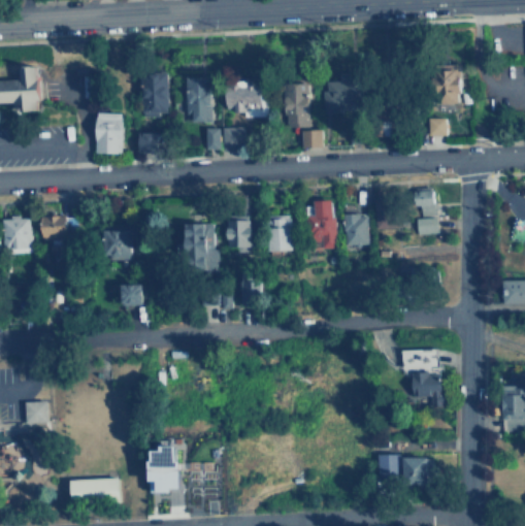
[(37,65),(19,66),(20,79),(0,80),(0,106),(11,106),(12,111),(39,110),(37,65)]
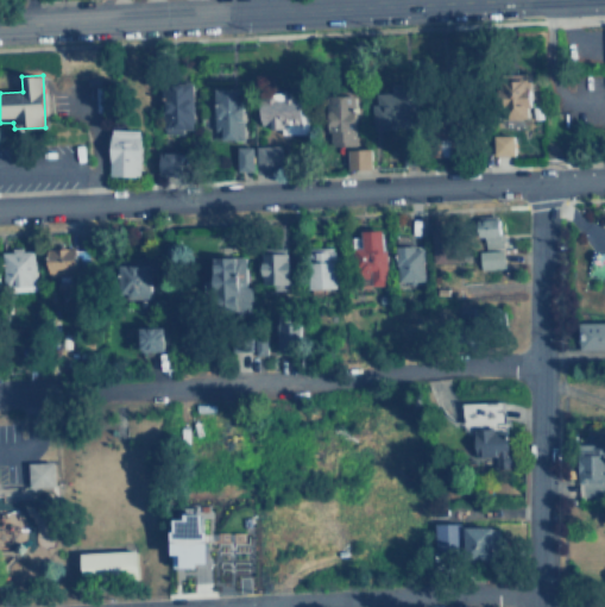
[(533,119),(533,75),(498,76),(499,120),(533,119)]
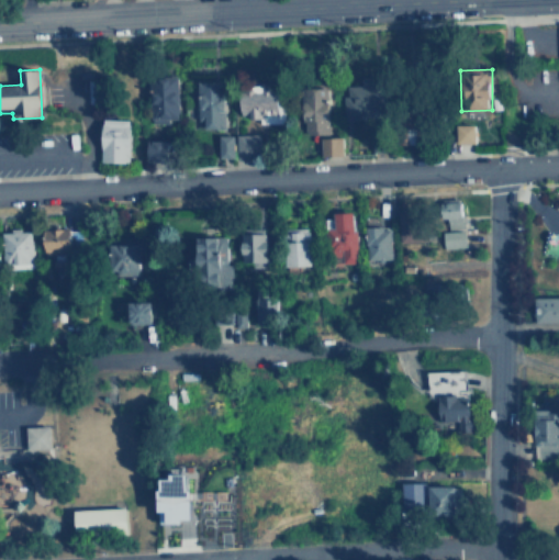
[(149,121),(179,121),(179,78),(149,78),(149,121)]
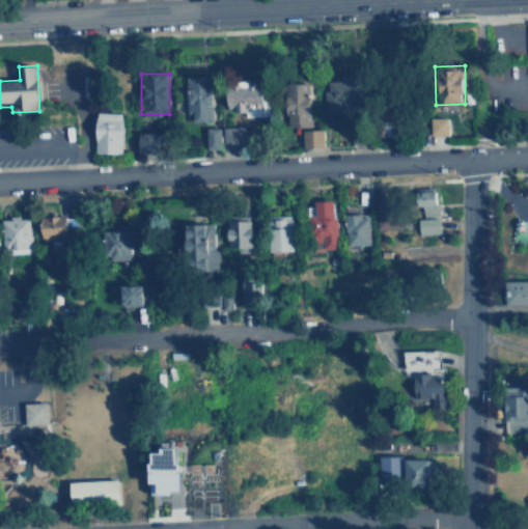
[(214,79),(188,78),(186,122),(212,123),(214,79)]
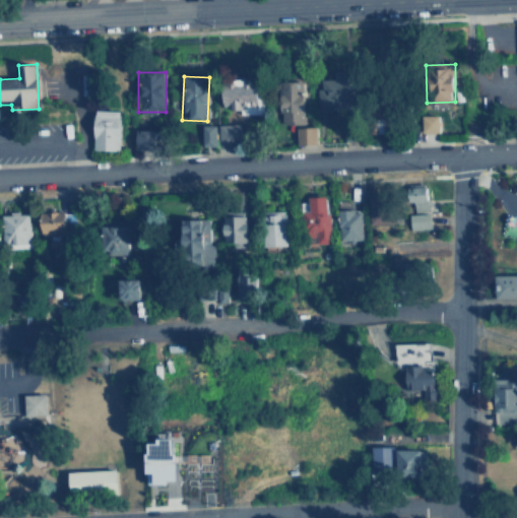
[(319,112),(363,111),(362,77),(318,77),(319,112)]
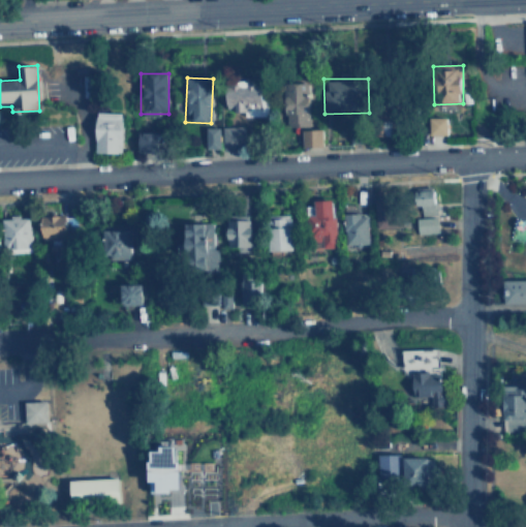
[(310,85),(284,85),(284,129),(310,129),(310,85)]
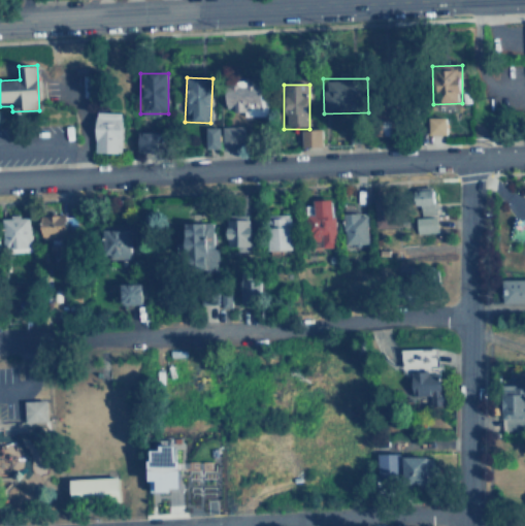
[(264,87),(226,87),(226,113),(264,113),(264,87)]
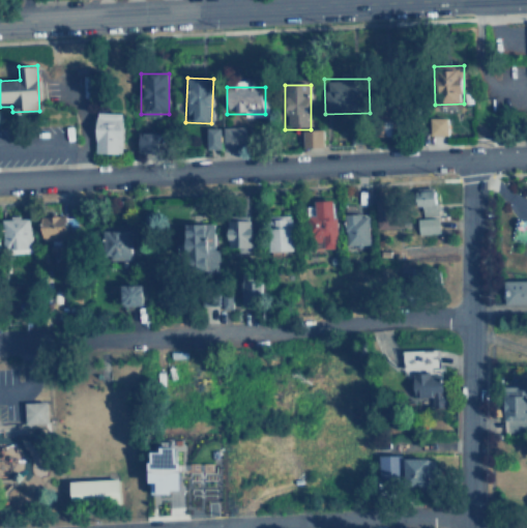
[(123,113),(95,113),(95,155),(123,155),(123,113)]
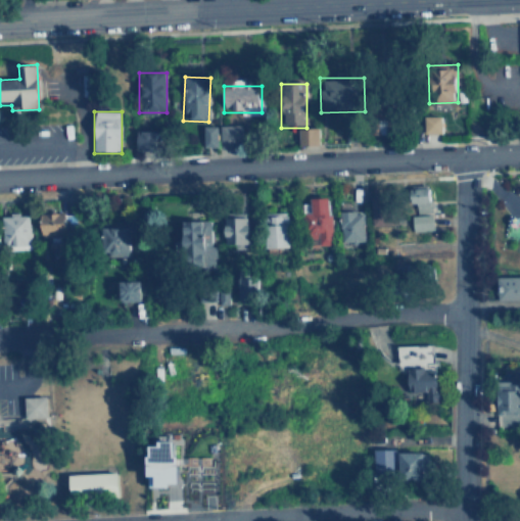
[(446,135),(446,117),(428,119),(429,135),(446,135)]
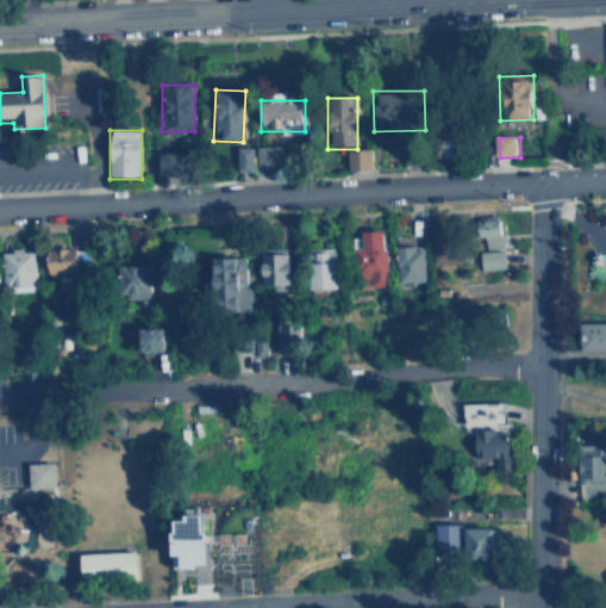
[(260,148),(260,174),(285,174),(285,148),(260,148)]
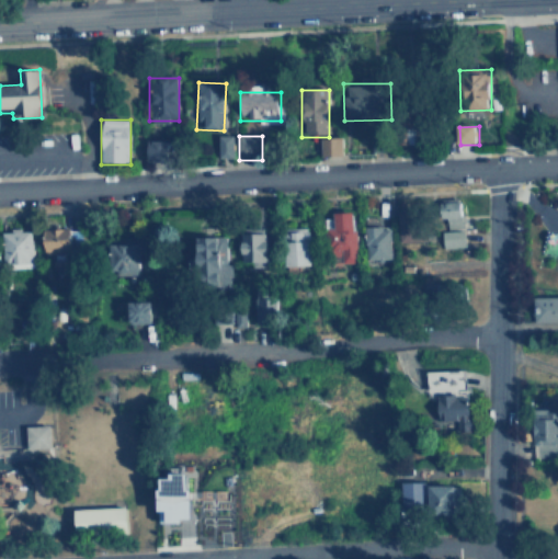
[(238,160),(238,137),(223,137),(223,160),(238,160)]
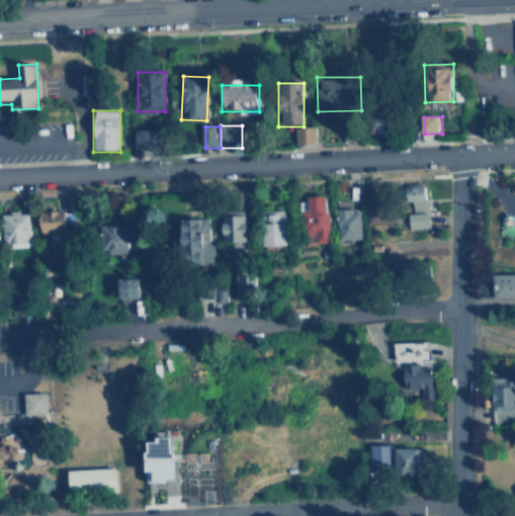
[(298,130),(298,146),(320,146),(319,129),(298,130)]
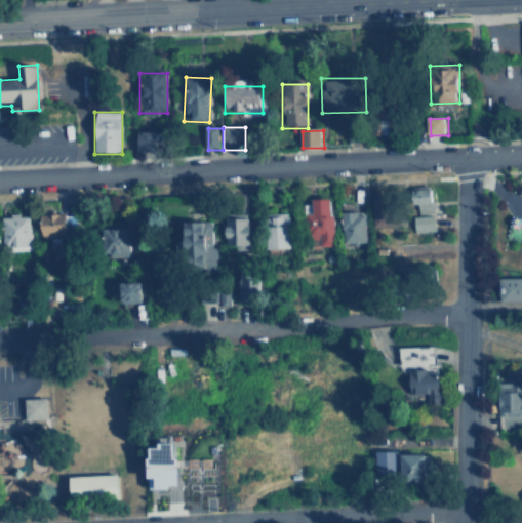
[(138,153),(160,153),(160,132),(138,132),(138,153)]
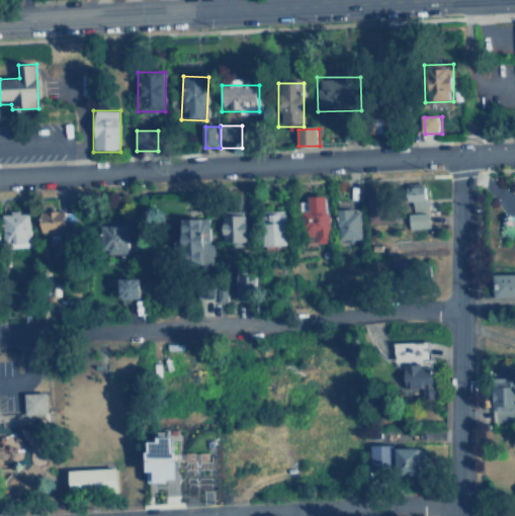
[(410,186),(410,212),(431,212),(431,186),(410,186)]
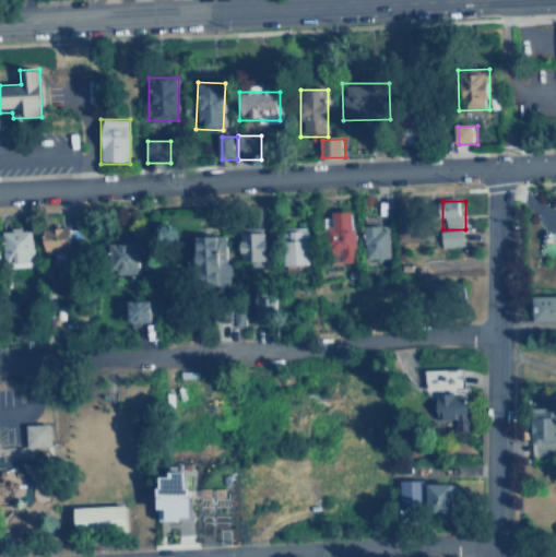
[(400,243),(425,241),(424,212),(399,213),(400,243)]
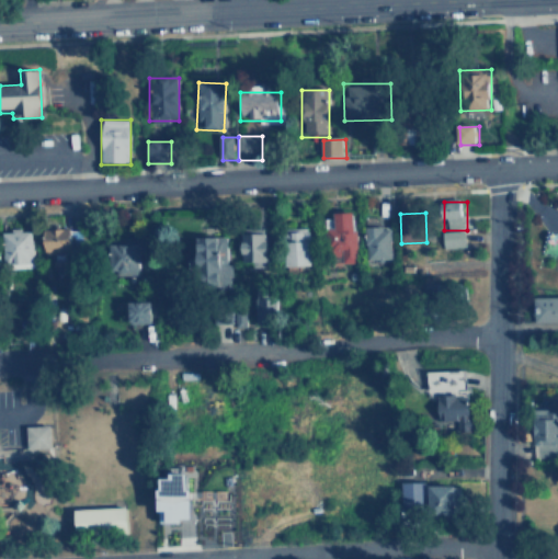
[(359,215),(337,214),(337,229),(329,229),(328,252),(343,253),(343,264),(359,264),(359,215)]
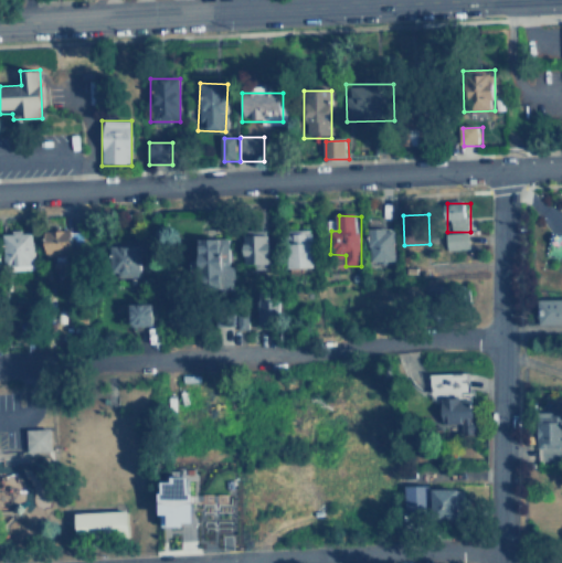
[(315,231),(292,231),(293,271),(316,269),(315,231)]
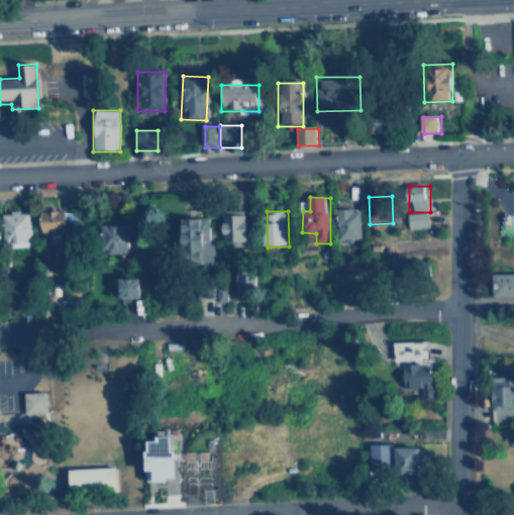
[(337,211),(337,241),(362,240),(362,211),(337,211)]
